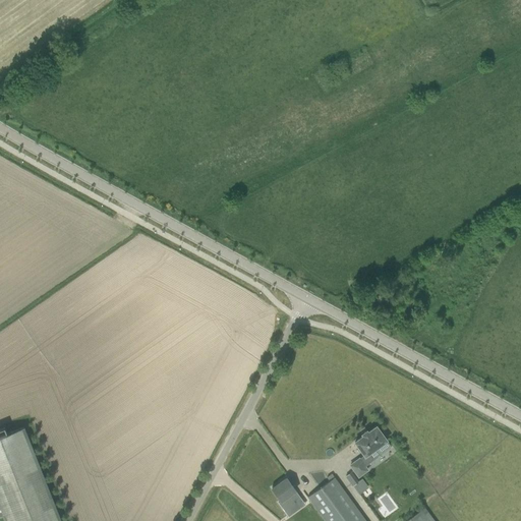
[(368,454),(386,441),(385,439),(387,438),(383,433),(382,435),(375,426),(367,432),(366,431),(361,435),(362,437),(354,443),(364,456),(359,460),(358,459),(350,465),(358,477),(367,470),(364,466),(372,459),(368,454)]
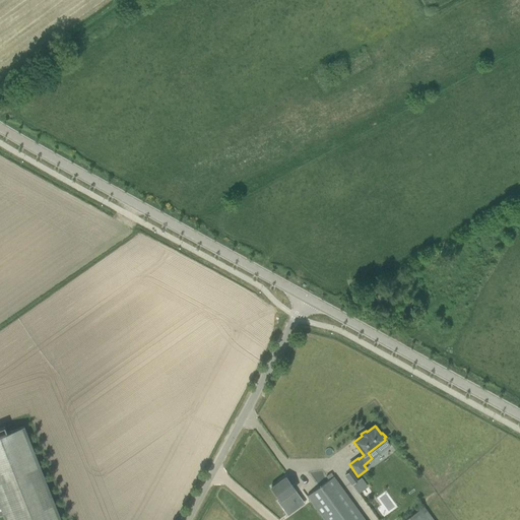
[(0,433),(0,506),(5,519),(60,519),(23,427),(16,430),(15,427),(0,433)]
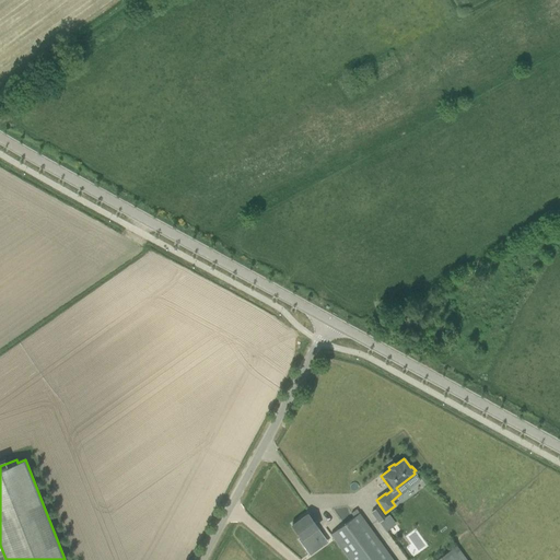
[(376,508),(371,512),(378,522),(384,517),(376,508)]
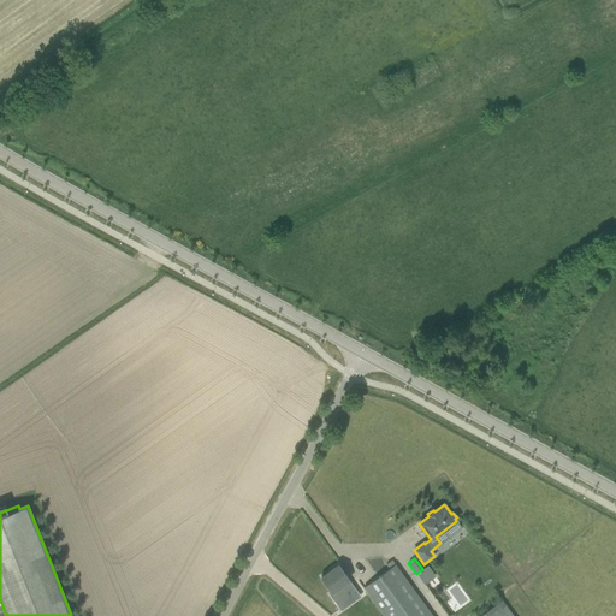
[(350,598),(345,591),(353,585),(349,580),(345,575),(338,566),(321,578),(332,593),(341,604),(350,598)]
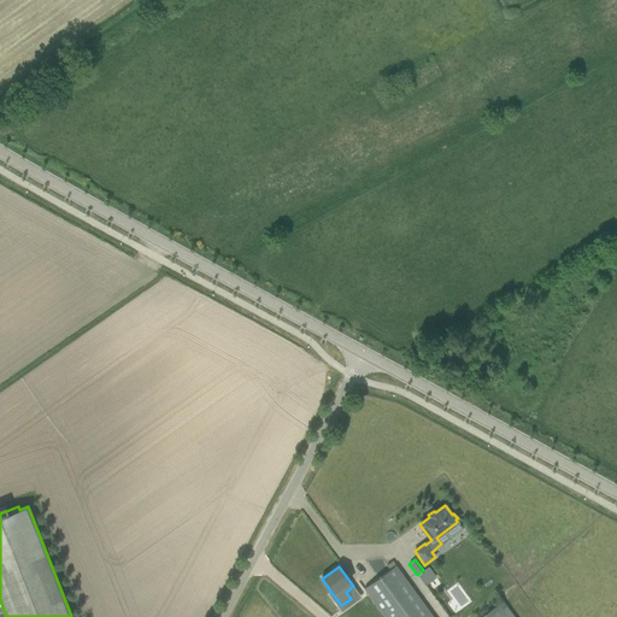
[(376,605),(385,616),(432,616),(403,576),(395,566),(365,588),(368,592),(353,603),(363,616),(376,605)]
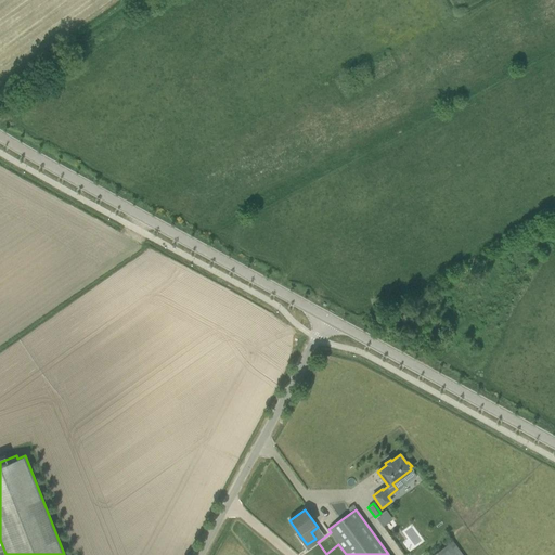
[(461,554),(452,542),(435,554),(461,554)]
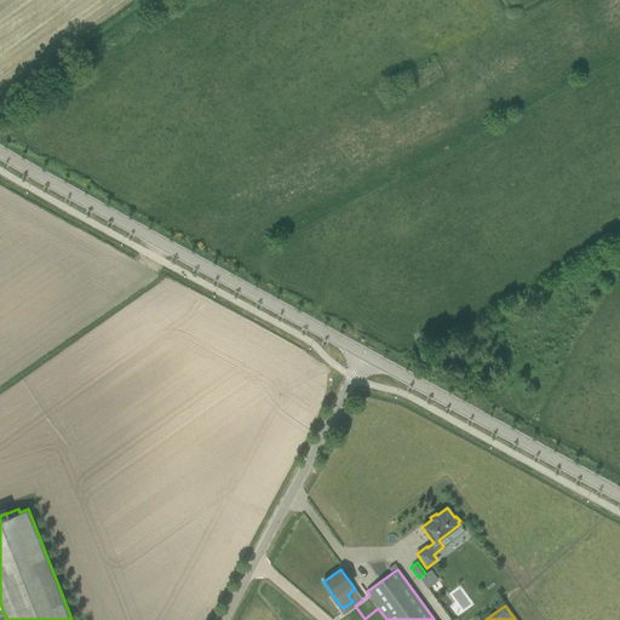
All buildings are outlined.
